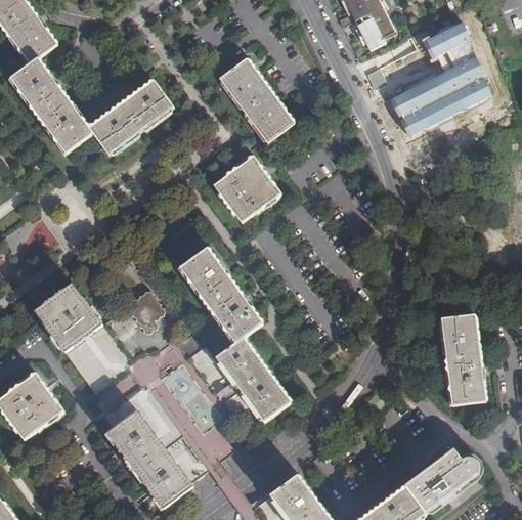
[(56,43),(26,0),(0,0),(0,19),(31,62),(11,77),(67,153),(94,132),(109,153),(173,105),(155,78),(89,125),(38,56),(56,43)]
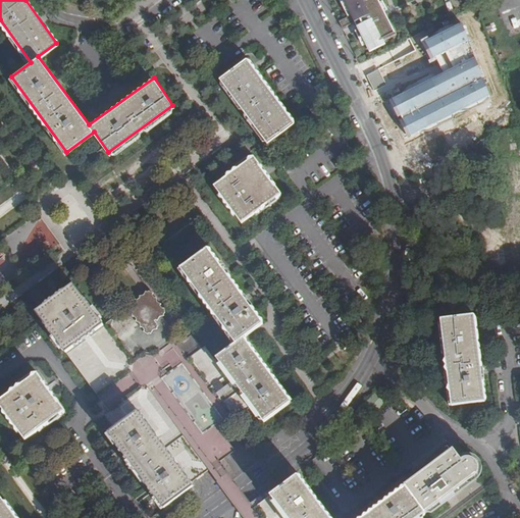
[(343,0),(349,11),(338,17),(341,24),(353,18),(368,48),(383,41),(381,37),(394,30),(378,0),(343,0)]
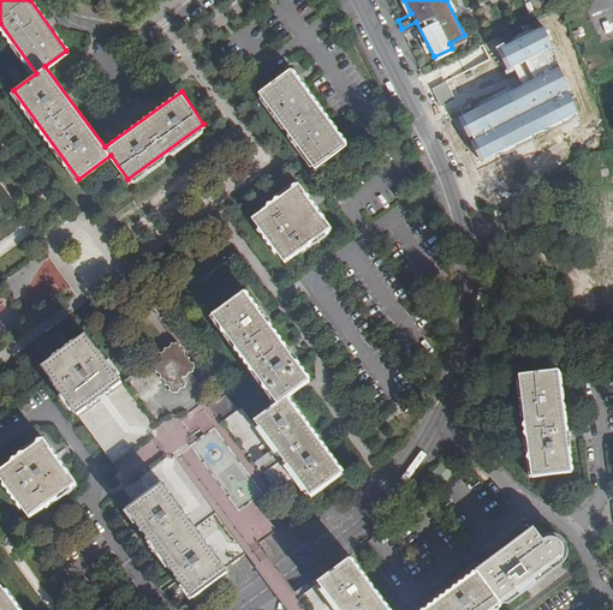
[(542,23),(494,46),(505,69),(512,66),(519,82),(456,114),(478,157),(577,111),(542,23)]
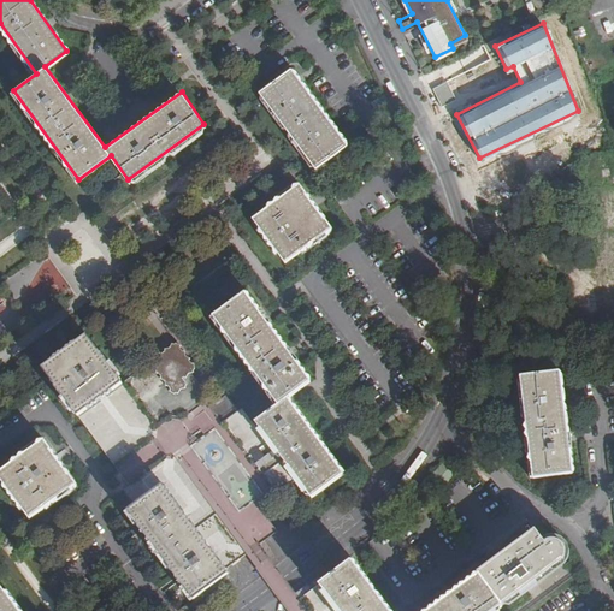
[(347,142),(290,66),(259,89),(316,165),(347,142)]
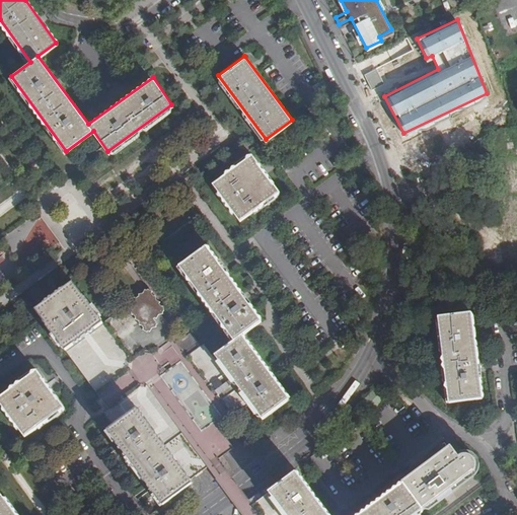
[(278,189),(250,152),(211,182),(239,218),(278,189)]
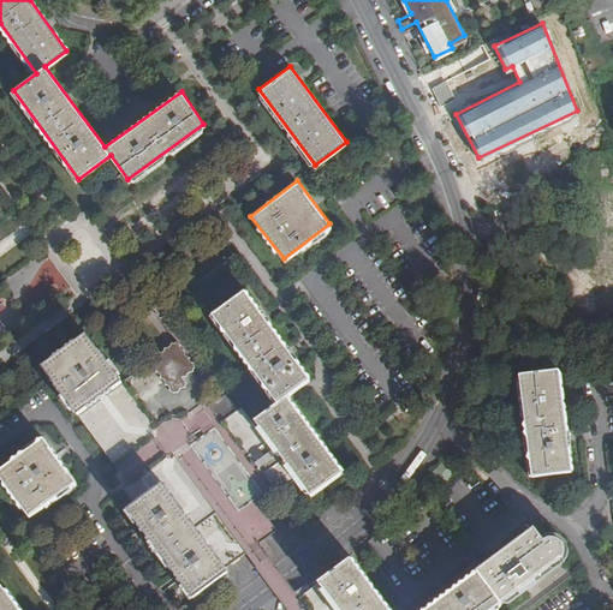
[(0,222),(17,211),(0,184),(0,222)]
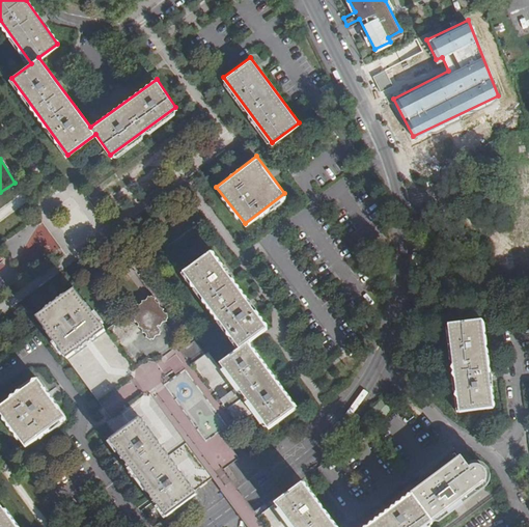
[(234,433),(230,428),(255,410),(268,425),(275,420),(295,406),(246,341),(265,328),(209,253),(182,273),(238,348),(218,362),(207,349),(204,351),(186,326),(183,324),(178,326),(176,324),(172,327),(145,292),(127,305),(163,355),(175,371),(165,380),(172,390),(166,395),(162,398),(197,446),(216,471),(237,456),(225,440),(234,433)]
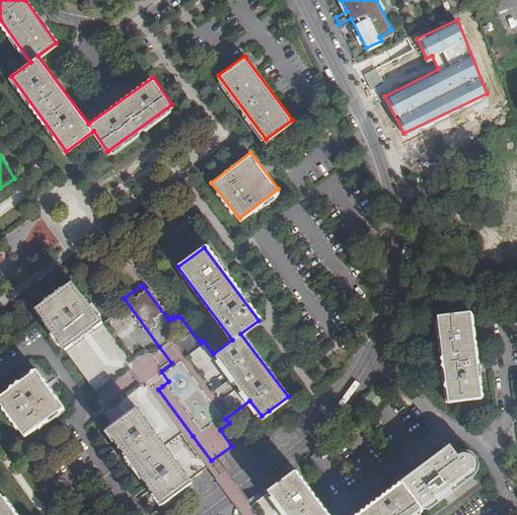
[(63,343),(100,316),(71,279),(34,305),(63,343)]
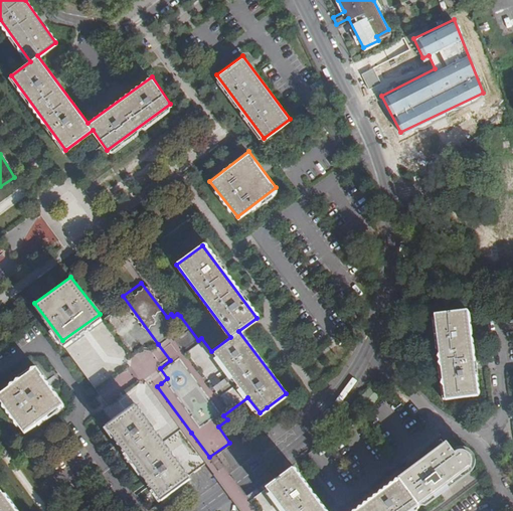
[(133,403),(184,476),(206,459),(209,457),(191,433),(157,386),(161,383),(167,378),(160,368),(170,360),(158,344),(123,296),(100,314),(62,340),(100,388),(95,392),(113,417),(133,403)]
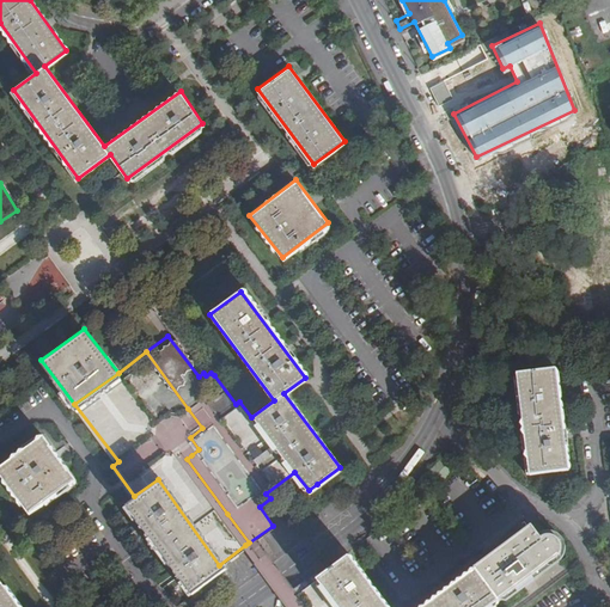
[(516,369),(528,471),(566,466),(553,365),(516,369)]
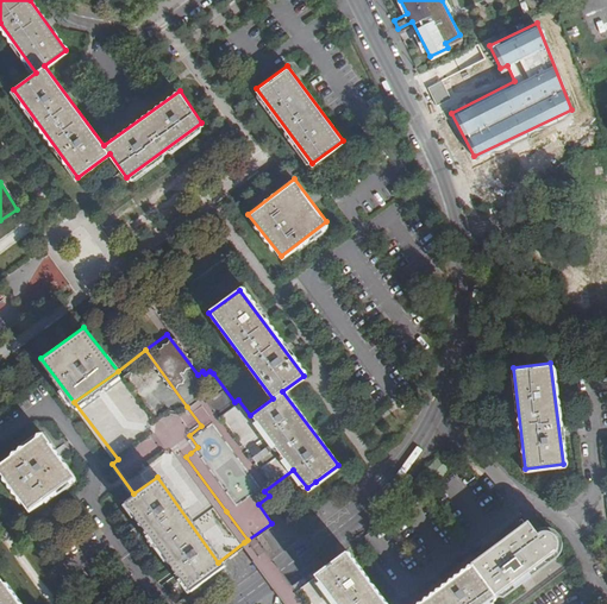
[(383,423),(393,429),(398,423),(388,416),(383,423)]
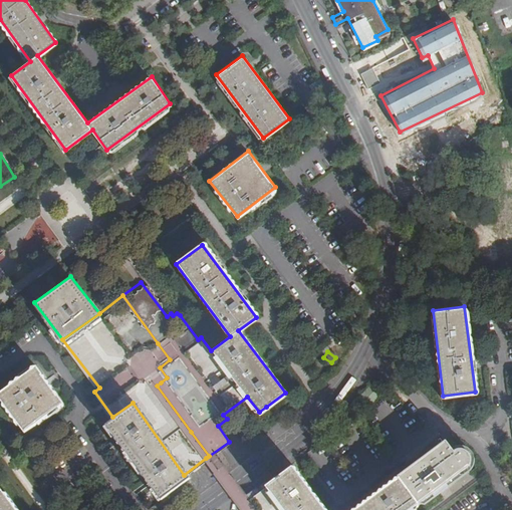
[(35,363),(0,390),(0,396),(24,429),(62,400),(35,363)]
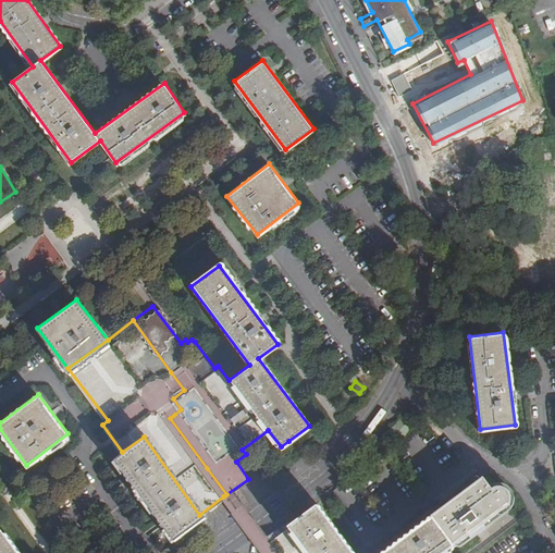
[(144,437),(122,452),(114,458),(173,538),(200,517),(199,515),(144,437)]
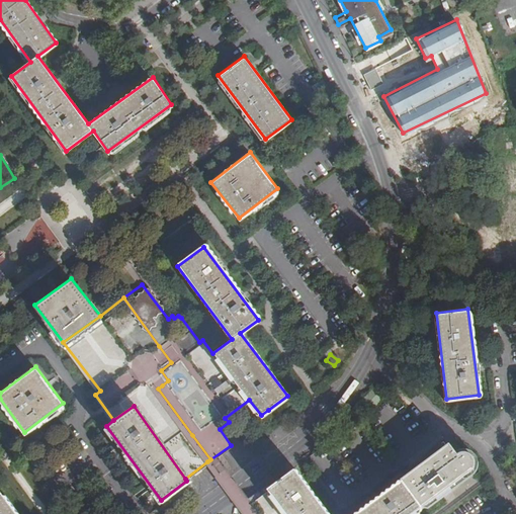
[(353,513),(409,513),(469,468),(471,465),(473,462),(473,458),(471,455),(470,452),(467,451),(464,450),(461,449),(458,450),(456,451),(449,442),(353,513)]
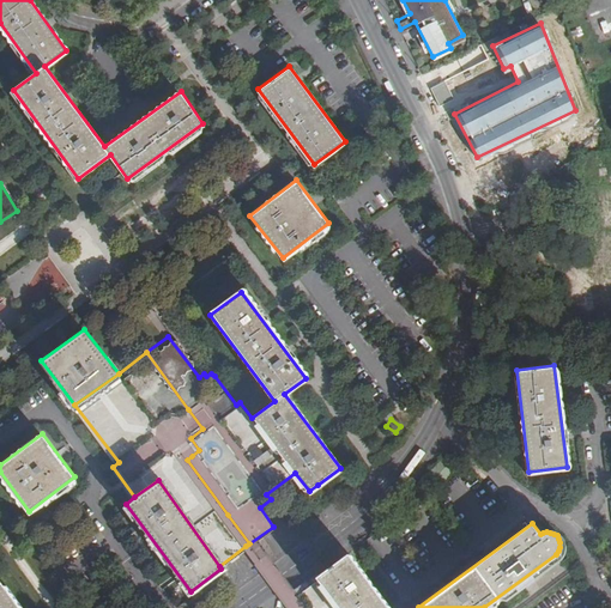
[(346,607),(389,607),(348,553),(320,573),(344,605),(346,607)]
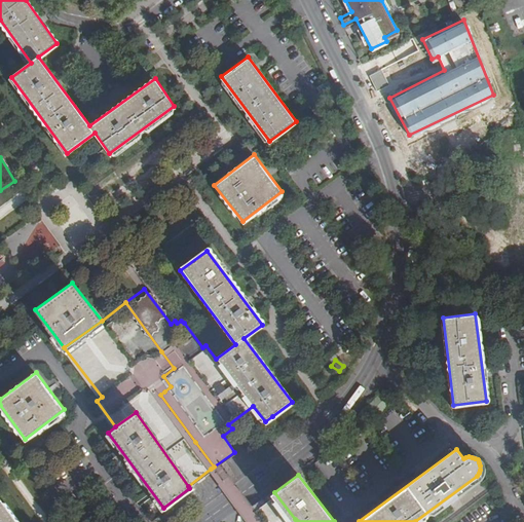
[(16,521),(0,497),(0,521),(16,521)]
